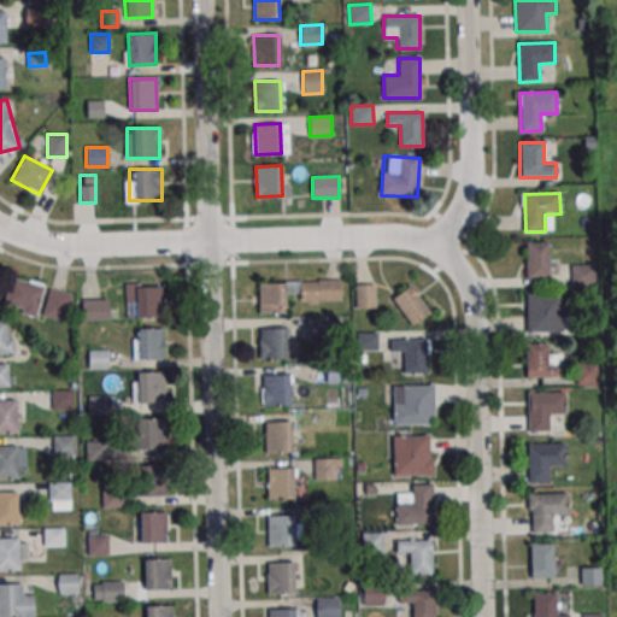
[(548,242),(526,242),(526,276),(548,276),(548,242)]
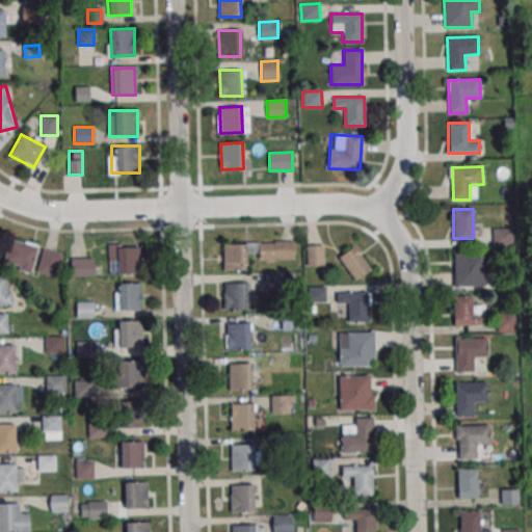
[(494,245),(515,245),(515,228),(494,228),(494,245)]
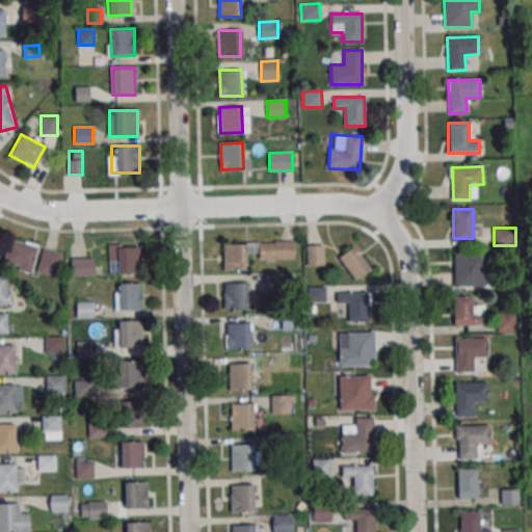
[(2,265),(29,273),(37,246),(9,238),(2,265)]
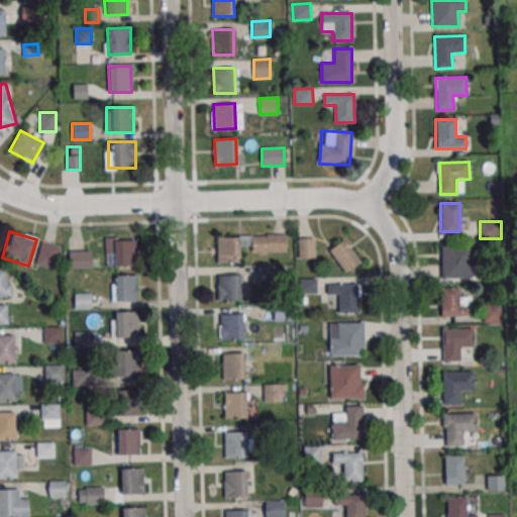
[(216,237),(238,236),(239,263),(217,264),(216,237)]
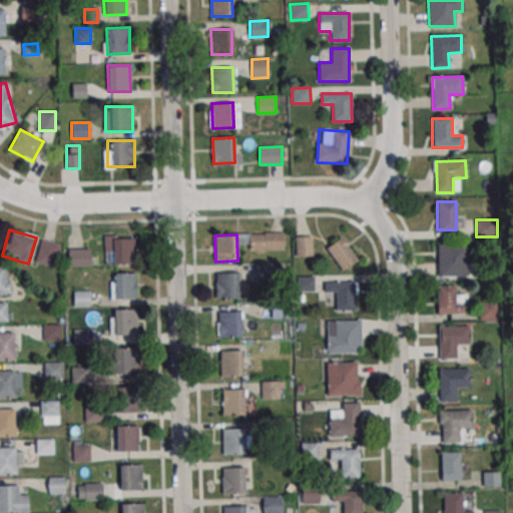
[(312,235),(296,235),(296,255),(312,255),(312,235)]
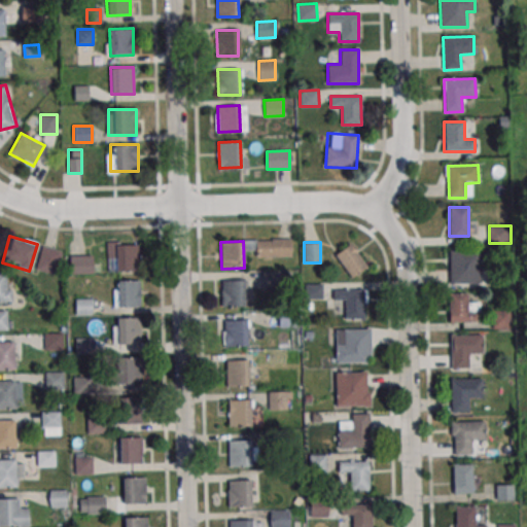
[(116,245),(139,244),(140,271),(117,272),(116,245)]
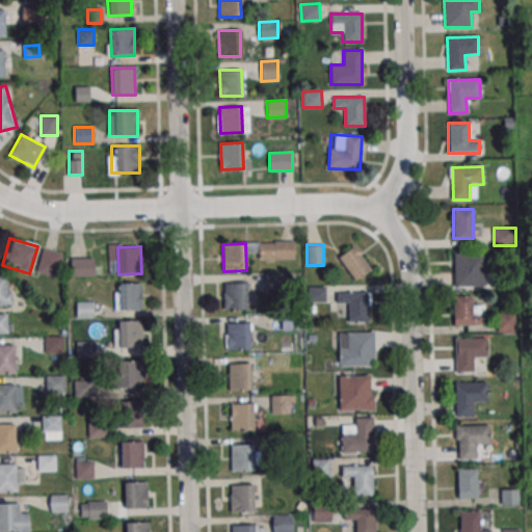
[(371,269),(354,246),(338,257),(354,281),(371,269)]
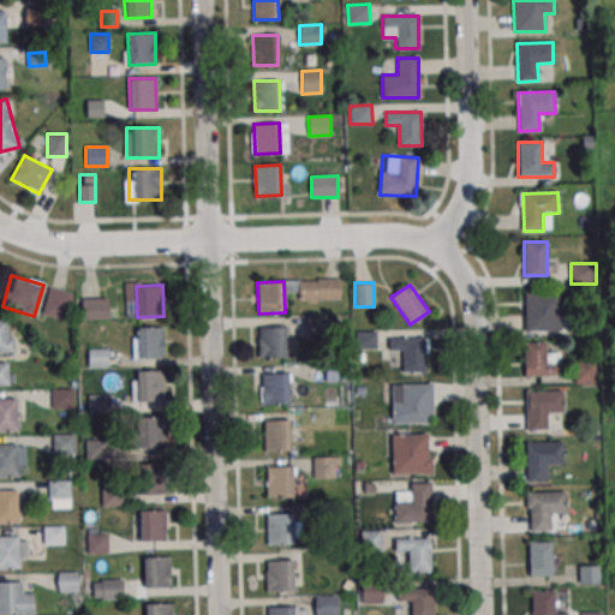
[(72,293),(49,287),(41,315),(64,321),(72,293)]
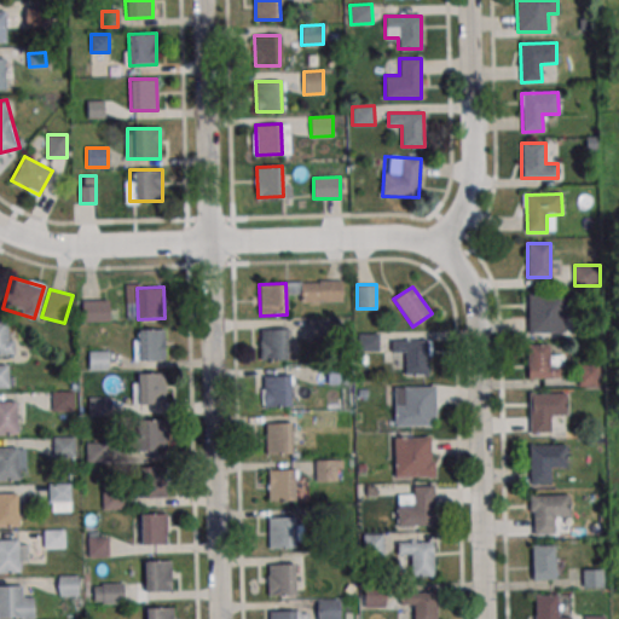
[(527,295),(563,294),(563,333),(528,334),(527,295)]
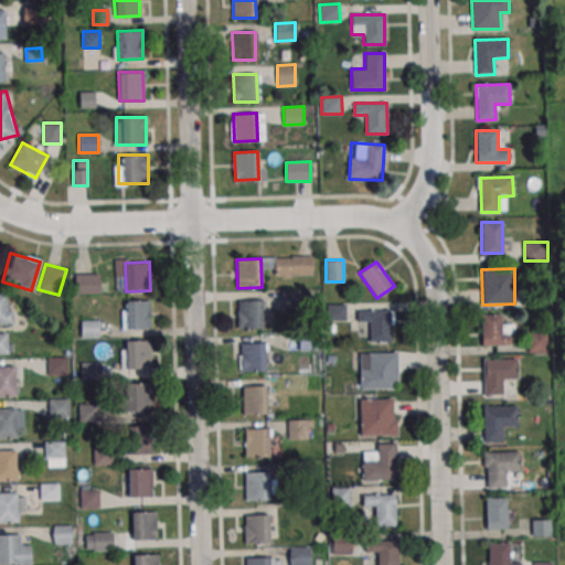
[(75,294),(99,294),(99,274),(75,274),(75,294)]
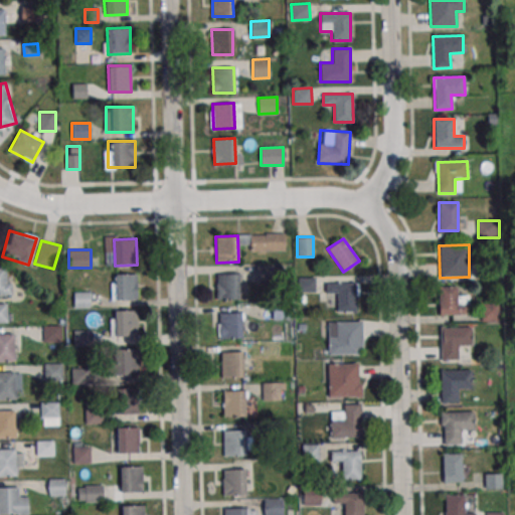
[(256,281),(282,281),(282,265),(256,265),(256,281)]
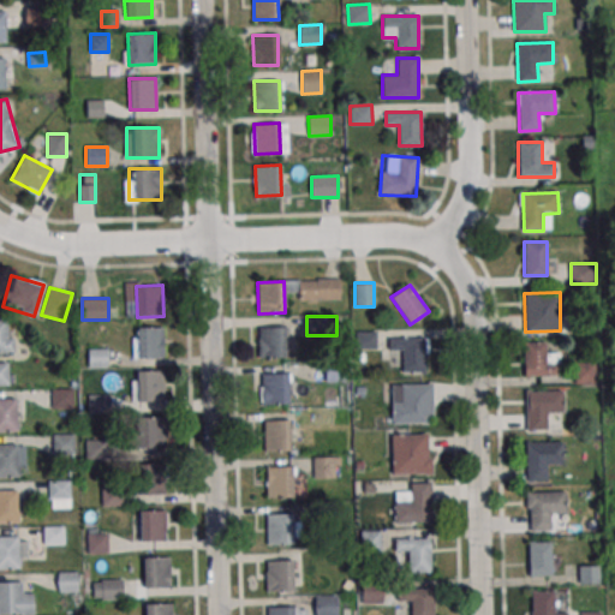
[(13,318),(0,318),(0,352),(13,353),(13,318)]
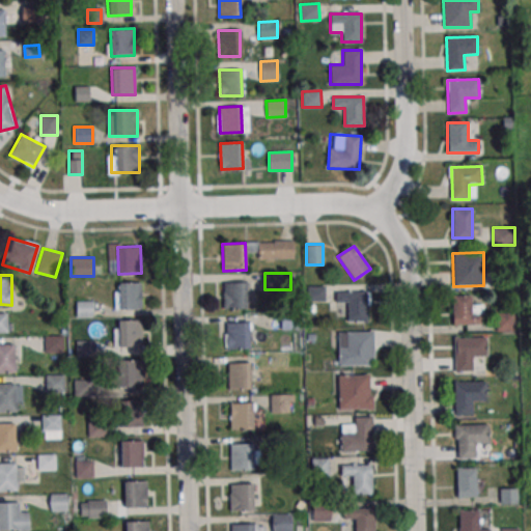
[(222,281),(246,281),(246,308),(223,308),(222,281)]
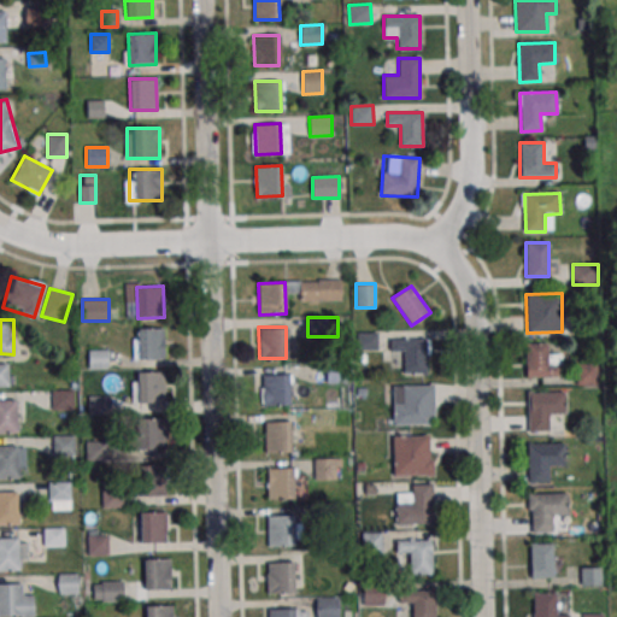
[(136,328),(164,328),(164,358),(137,359),(136,328)]
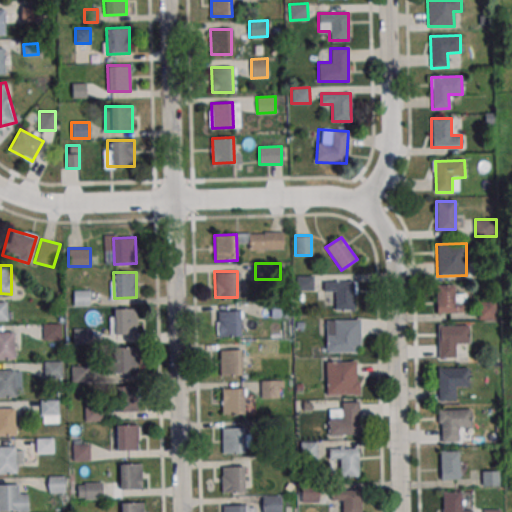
[(313,275),(296,275),(296,291),(313,291),(313,275)]
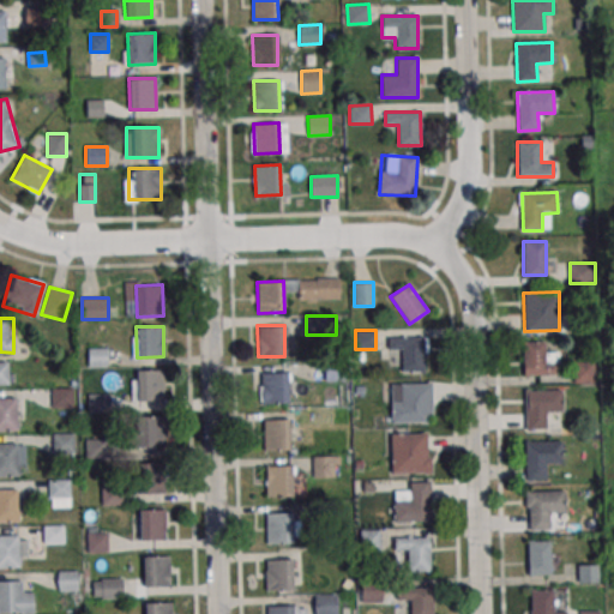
[(427,372),(427,337),(402,337),(402,372),(427,372)]
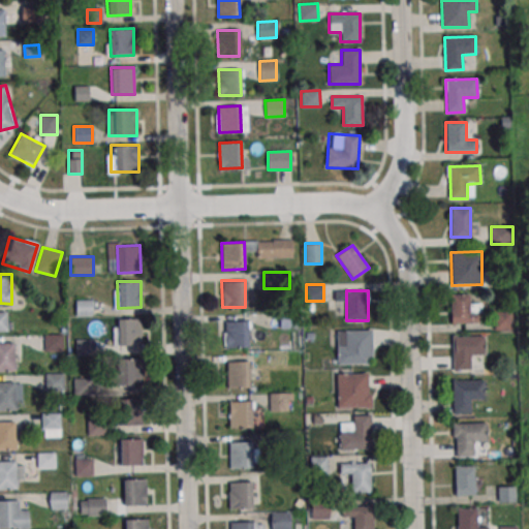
[(450,323),(483,323),(483,297),(450,297),(450,323)]
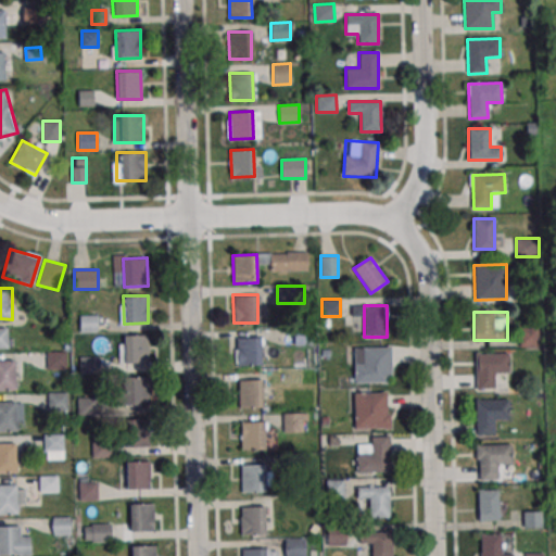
[(540,327),(519,327),(519,345),(540,345),(540,327)]
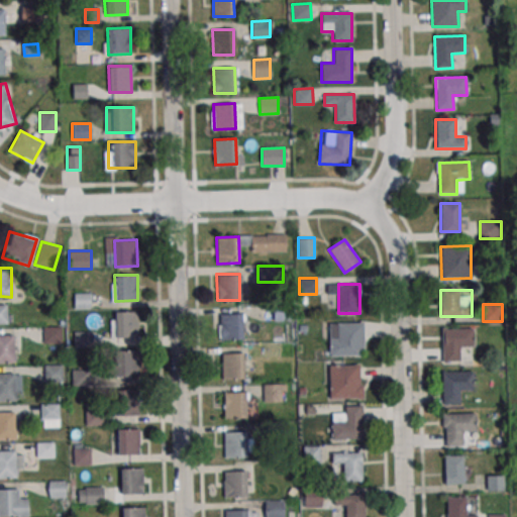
[(115,312),(137,311),(138,337),(115,337),(115,312)]
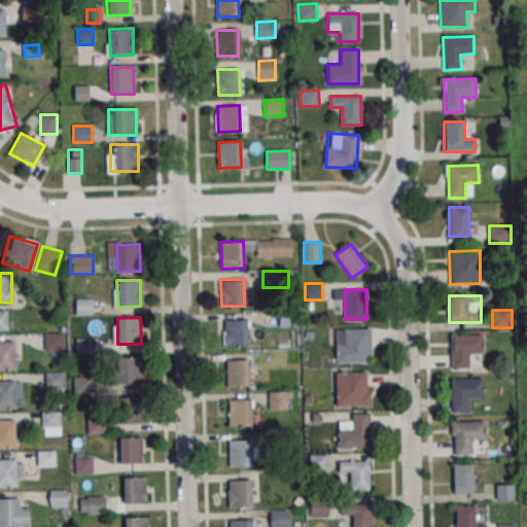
[(224,320),(247,320),(248,346),(224,347),(224,320)]
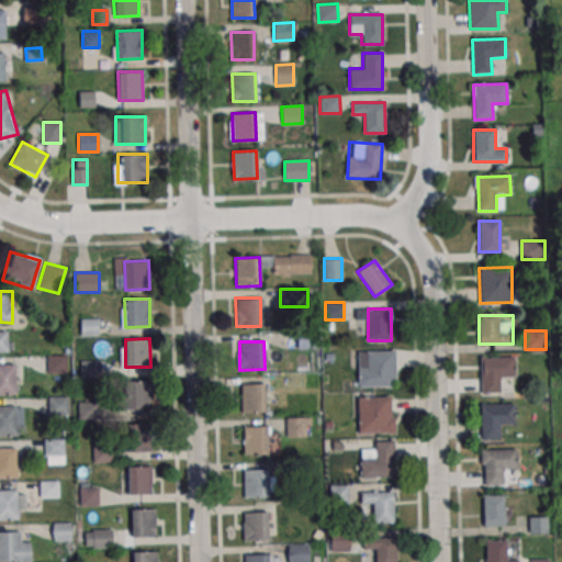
[(357,386),(395,386),(395,350),(357,350),(357,386)]
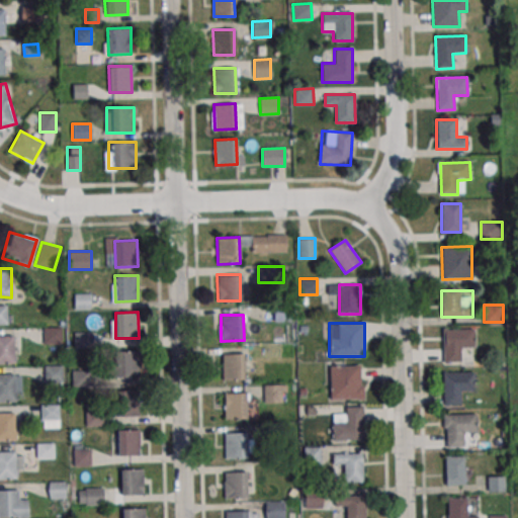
[(61,328),(45,328),(45,344),(61,344),(61,328)]
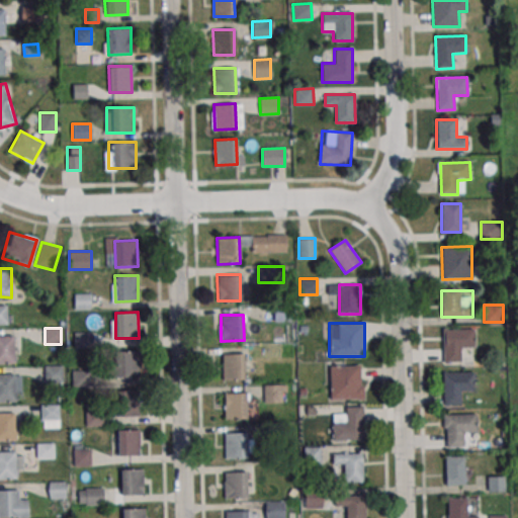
[(443,331),(472,330),(473,348),(460,348),(460,362),(444,363),(443,331)]
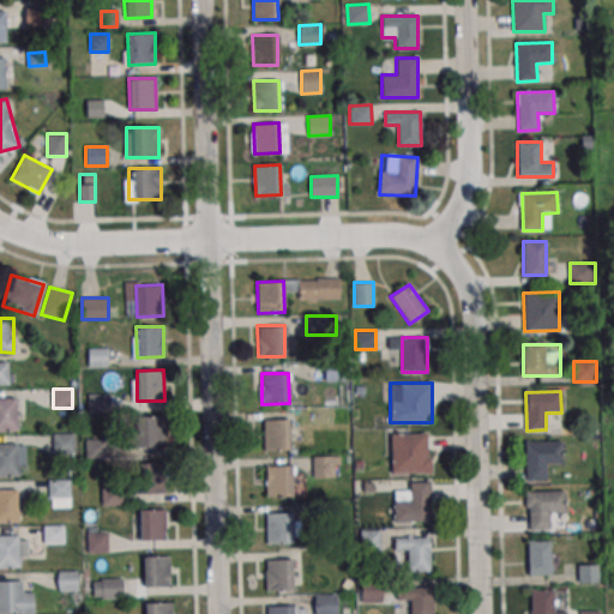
[(108,393),(89,393),(89,411),(108,411),(108,393)]
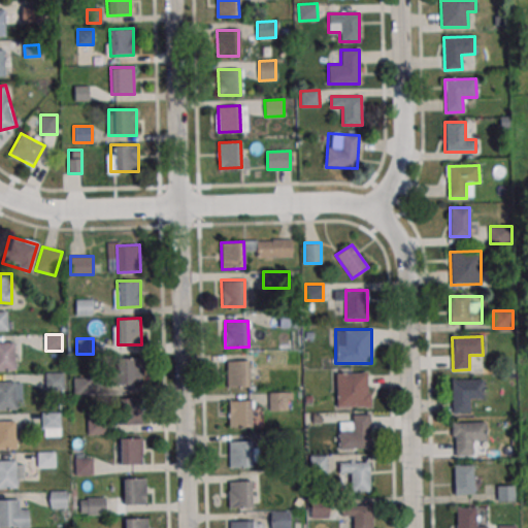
[(0,342),(13,342),(14,369),(0,369),(0,342)]
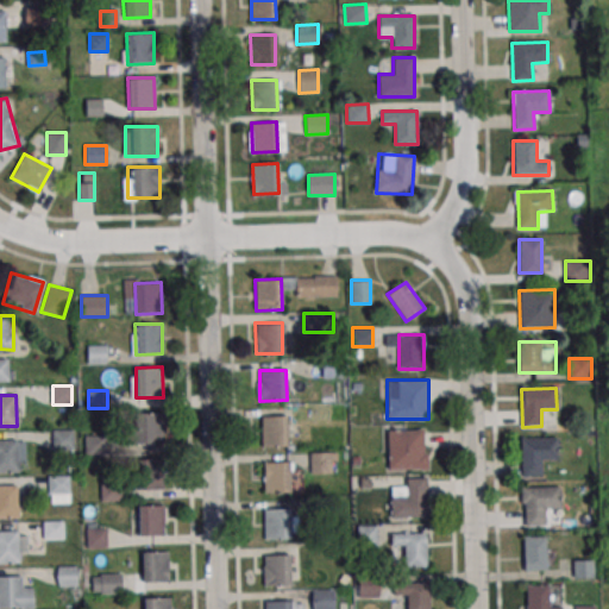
[(136,413),(162,413),(163,444),(136,444),(136,413)]
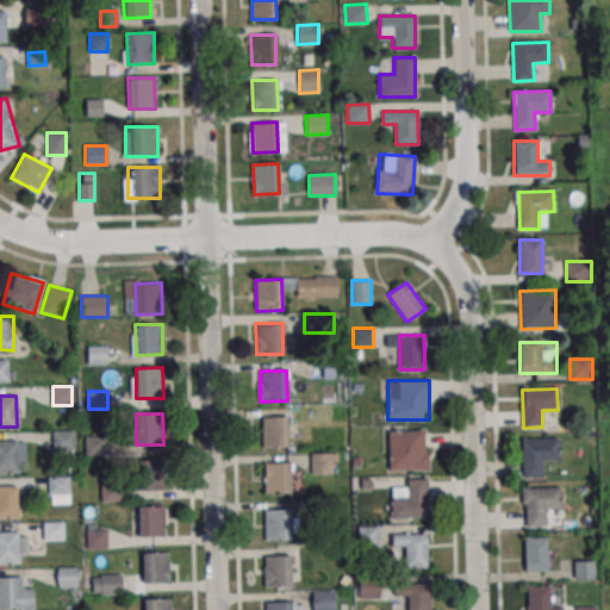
[(261,417),(287,416),(288,447),(261,448),(261,417)]
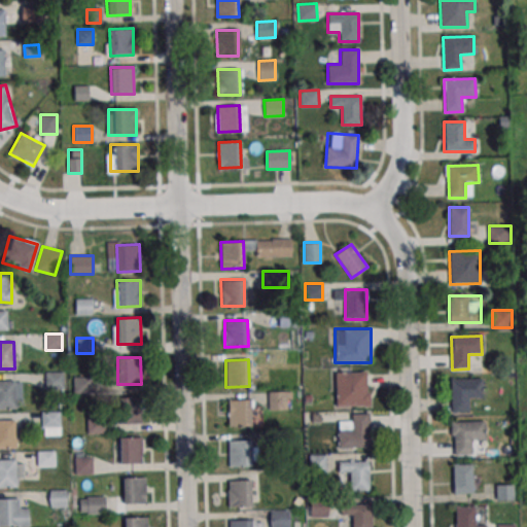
[(64,389),(64,372),(45,372),(45,389),(64,389)]
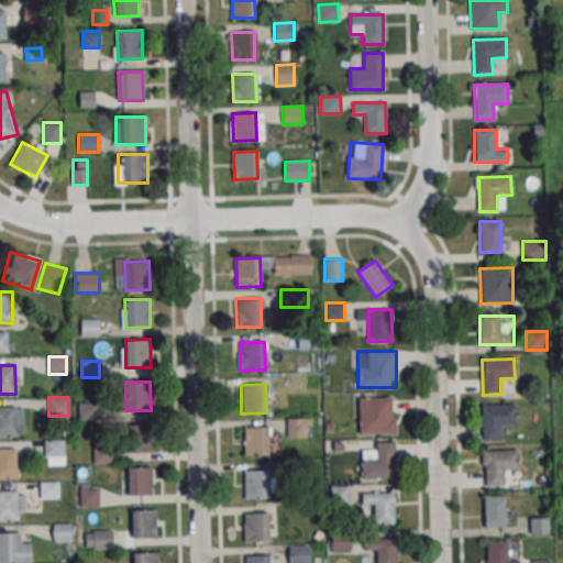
[(359,433),(395,433),(395,397),(359,397),(359,433)]
